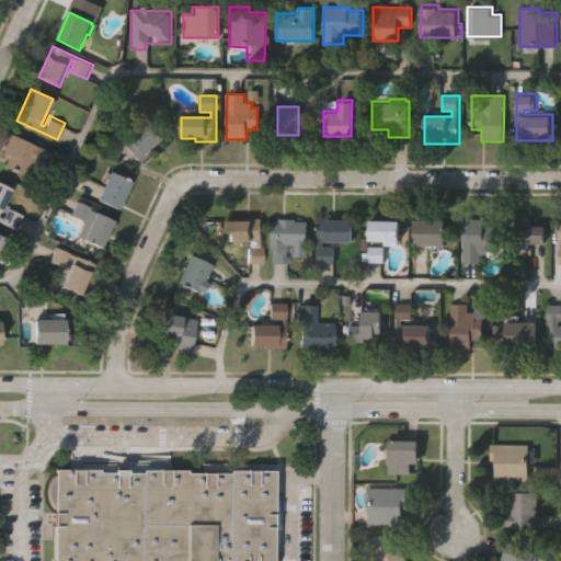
[(165,137),(153,148),(156,151),(142,163),(123,141),(114,150),(103,137),(115,126),(128,141),(150,121),(165,137)]
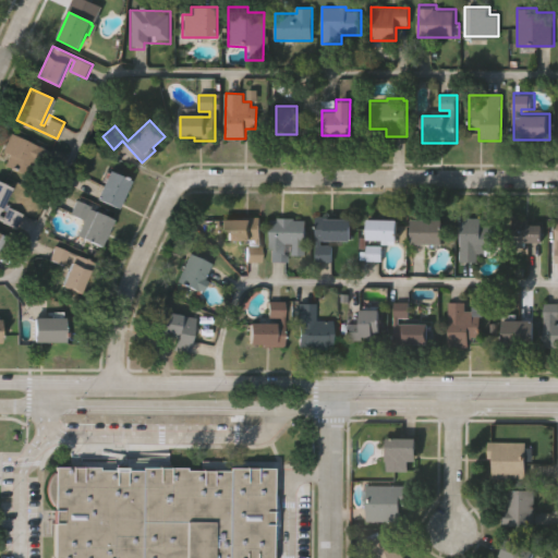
[(51,152),(44,166),(35,161),(32,168),(28,167),(25,173),(2,162),(8,152),(2,149),(11,132),(51,152)]
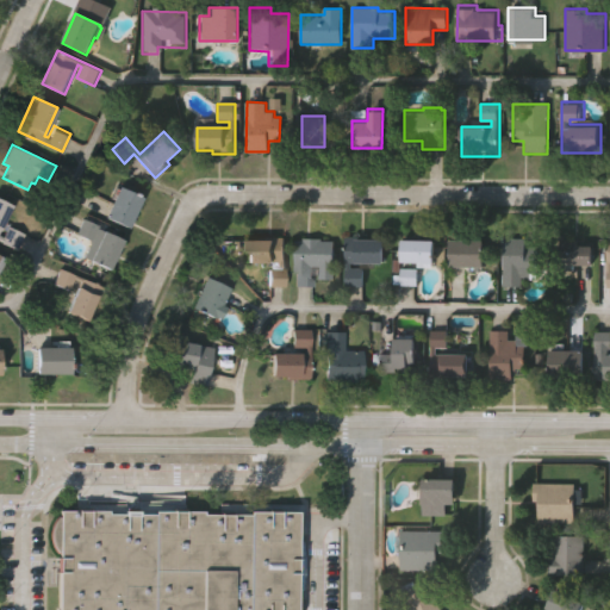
[(117,182),(144,195),(130,226),(101,213),(117,182)]
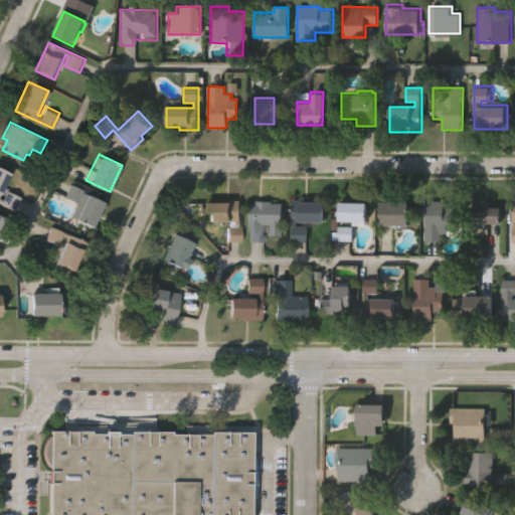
[(0,166),(9,171),(0,189),(0,196),(2,197),(6,189),(21,196),(15,209),(0,201),(0,166)]
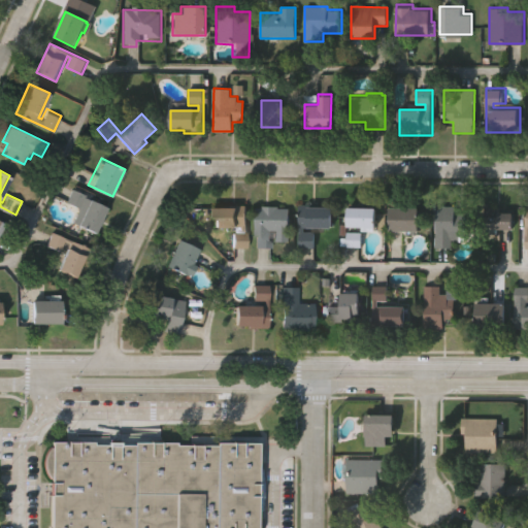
[(75,222),(80,209),(64,202),(71,188),(107,204),(95,231),(75,222)]
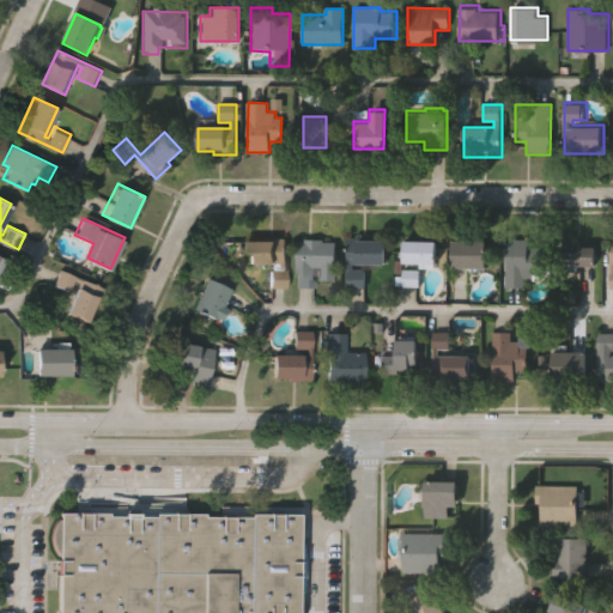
[(289,286),(268,286),(268,267),(271,267),(271,261),(249,261),(249,238),(277,238),(277,236),(289,236),(289,286)]
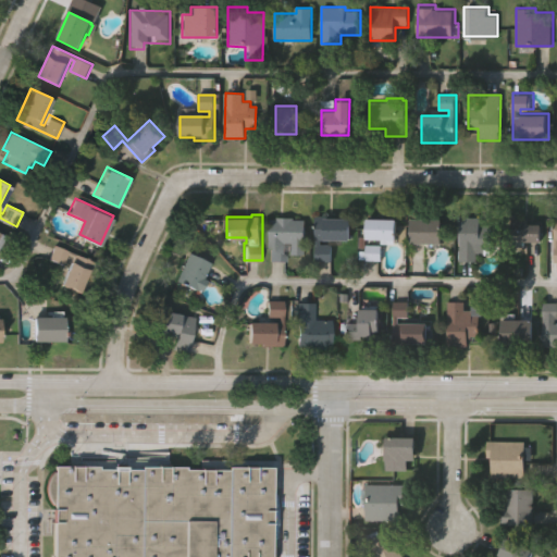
[(305,254),(293,254),(293,249),(287,249),(287,260),(268,260),(269,217),(279,217),(279,214),(297,214),(297,218),(305,218),(305,254)]
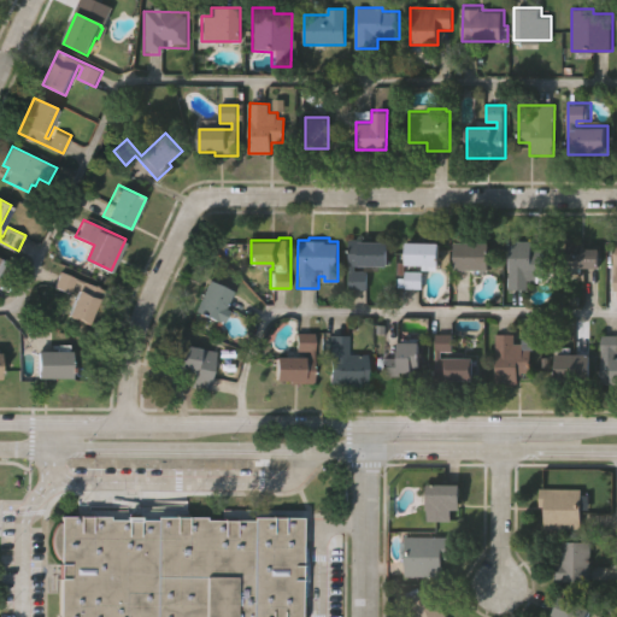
[(389,265),(356,264),(356,271),(372,271),(372,289),(348,289),(350,238),(362,238),(362,240),(389,240),(389,265)]
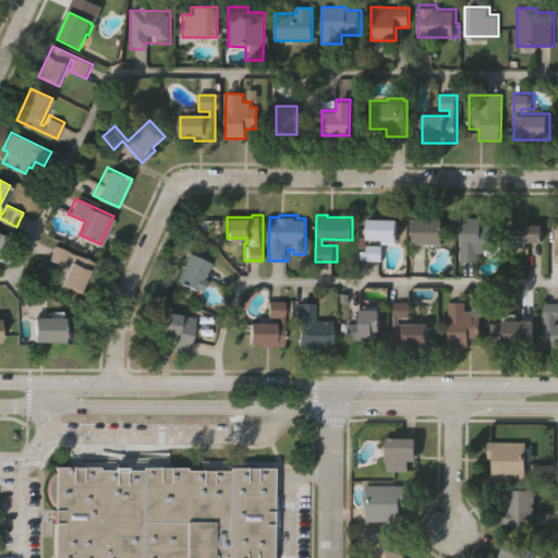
[(488,253),(478,253),(478,263),(462,263),(462,216),(484,216),(484,223),(495,223),(495,247),(488,247),(488,253)]
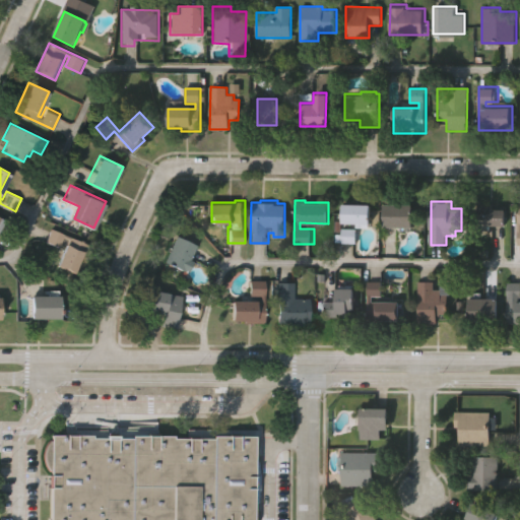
[(507,224),(478,224),(478,201),(496,201),(496,207),(507,207),(507,224)]
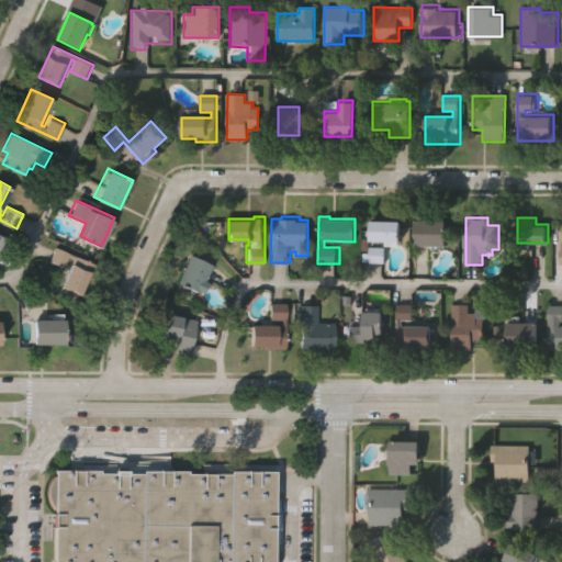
[(369,239),(369,237),(370,218),(402,218),(402,239),(369,239)]
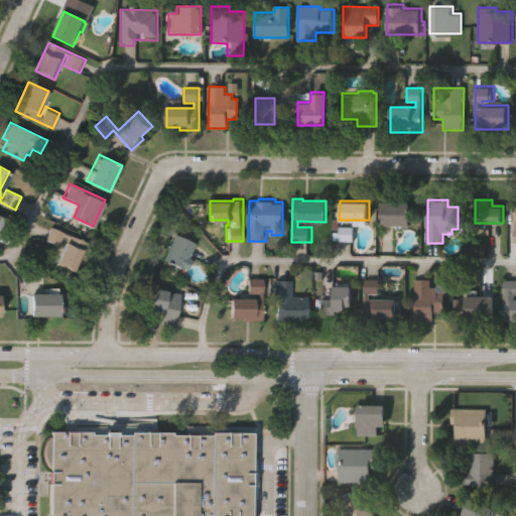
[(381,225),(381,201),(411,201),(411,225),(381,225)]
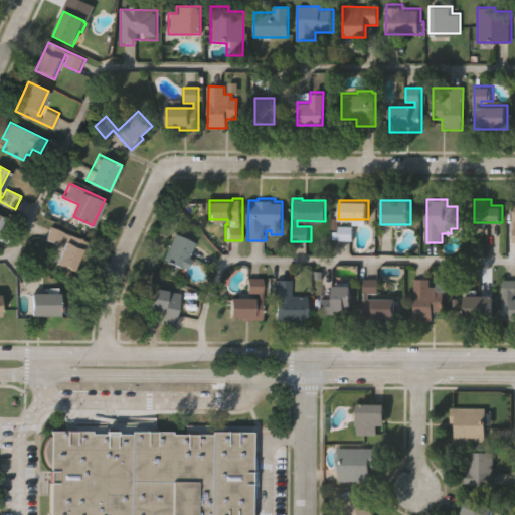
[(338,217),(338,219),(338,224),(353,224),(353,239),(332,239),(332,218),(338,217)]
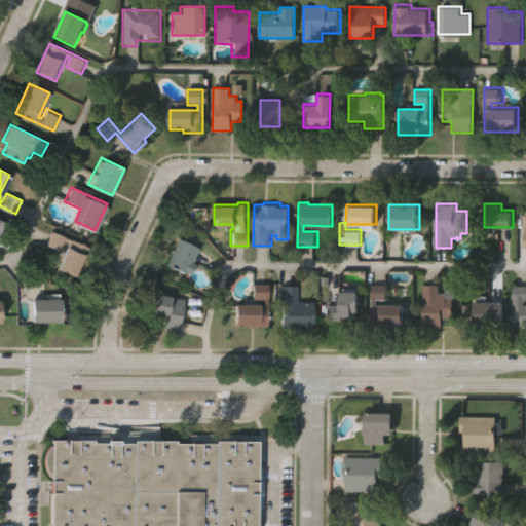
[(73,275),(57,268),(68,241),(62,239),(58,249),(44,242),(50,230),(88,247),(82,262),(79,260),(73,275)]
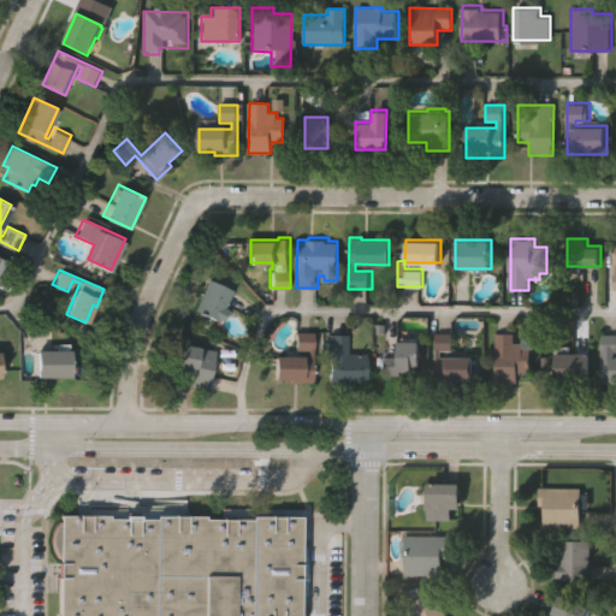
[(220,321),(191,307),(208,276),(232,288),(224,306),(227,307),(220,321)]
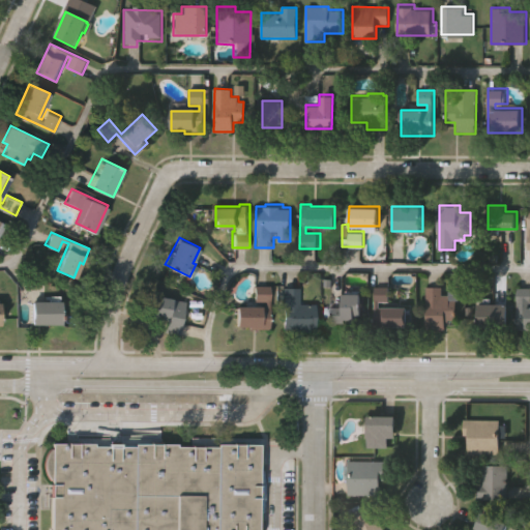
[(408,305),(408,325),(390,324),(390,327),(373,327),(374,284),(390,284),(390,299),(380,299),(380,304),(408,305)]
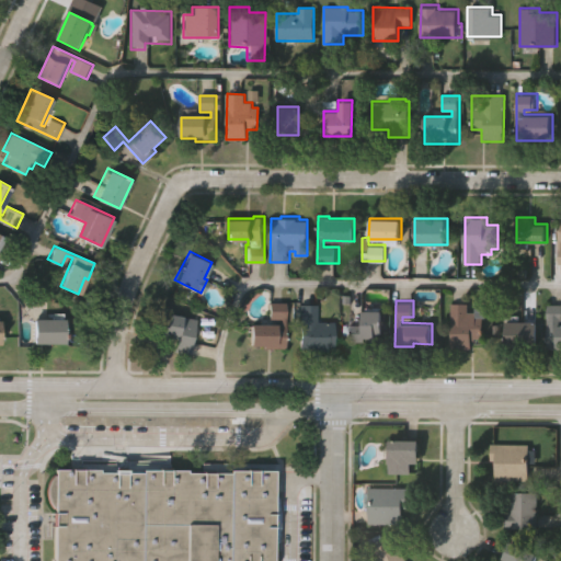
[(283,302),(283,348),(261,348),(261,345),(248,345),(248,324),(277,324),(277,318),(266,318),(267,302),(283,302)]
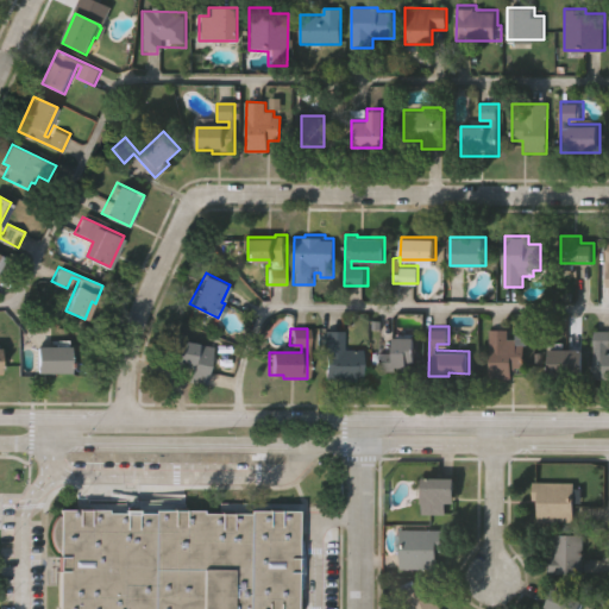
[(523,343),(523,353),(521,353),(521,358),(525,358),(523,363),(522,363),(522,369),(512,369),(512,380),(489,380),(489,328),(508,328),(508,337),(516,337),(516,343),(523,343)]
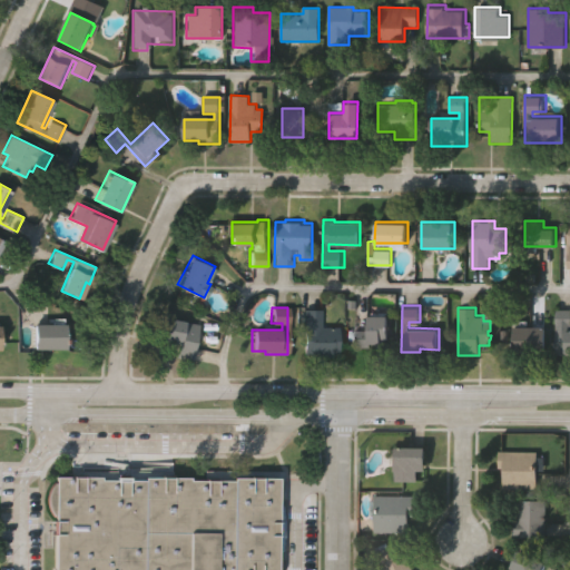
[(569,331),(569,355),(556,355),(556,308),(569,308),(569,326),(561,326),(561,331),(569,331)]
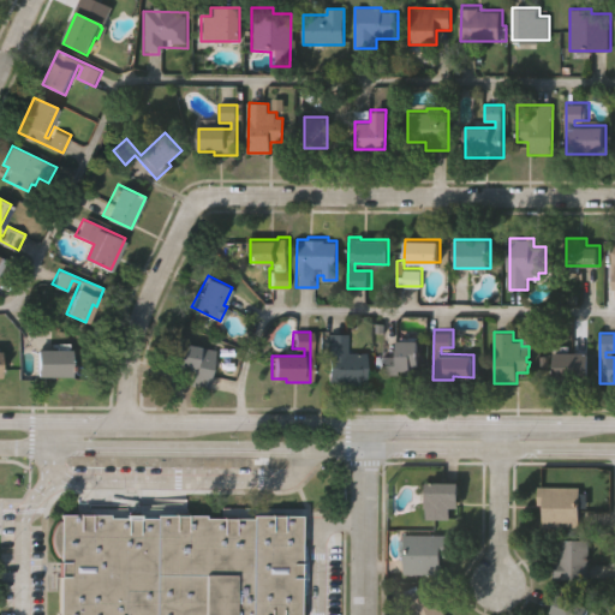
[(345,352),(362,352),(362,382),(359,382),(359,386),(327,386),(326,334),(345,334),(345,352)]
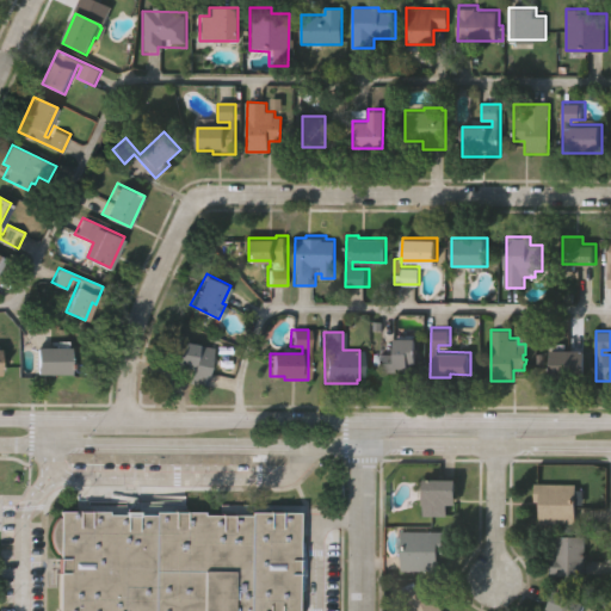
[(417,338),(417,363),(413,363),(413,372),(405,371),(405,366),(399,366),(399,372),(380,372),(380,352),(394,352),(394,338),(417,338)]
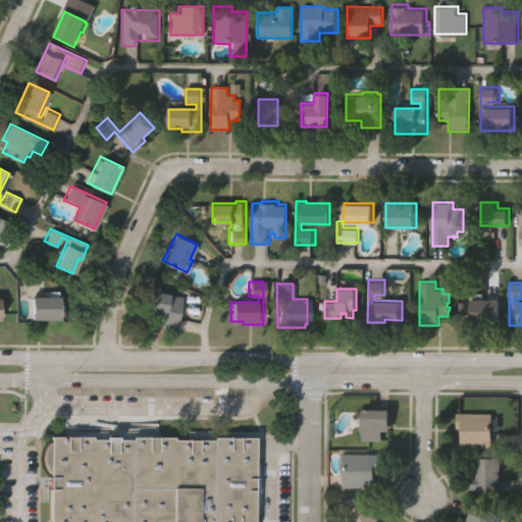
[(179,297),(173,331),(155,328),(158,314),(143,312),(147,291),(179,297)]
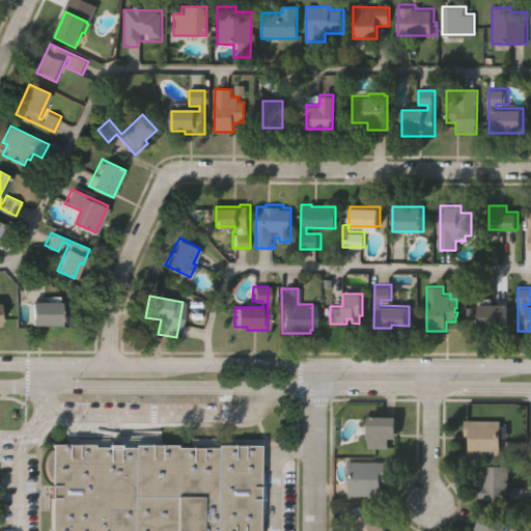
[(63,301),(63,325),(31,324),(31,300),(63,301)]
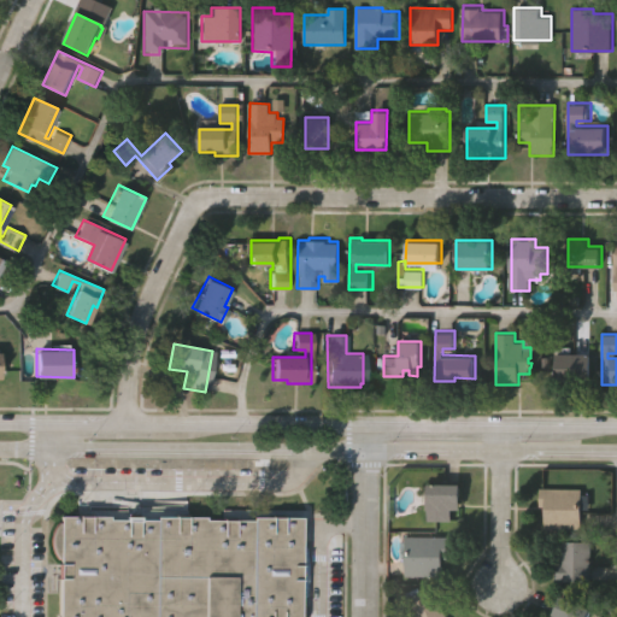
[(592,353),(592,381),(556,381),(556,352),(592,353)]
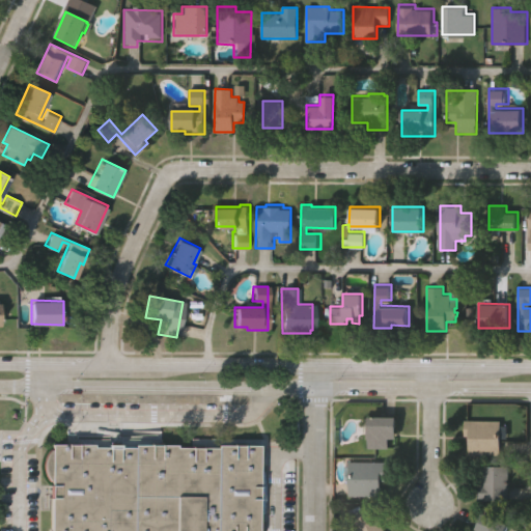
[(389,438),(389,448),(367,448),(367,416),(398,416),(398,438),(389,438)]
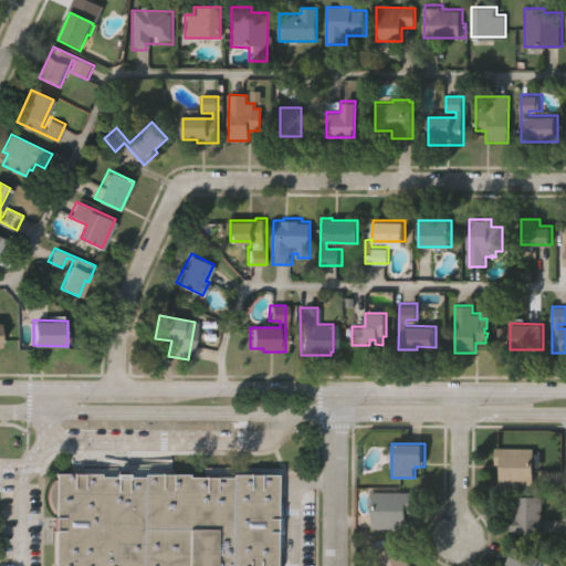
[(500,485),(500,465),(495,465),(495,447),(536,448),(535,485),(500,485)]
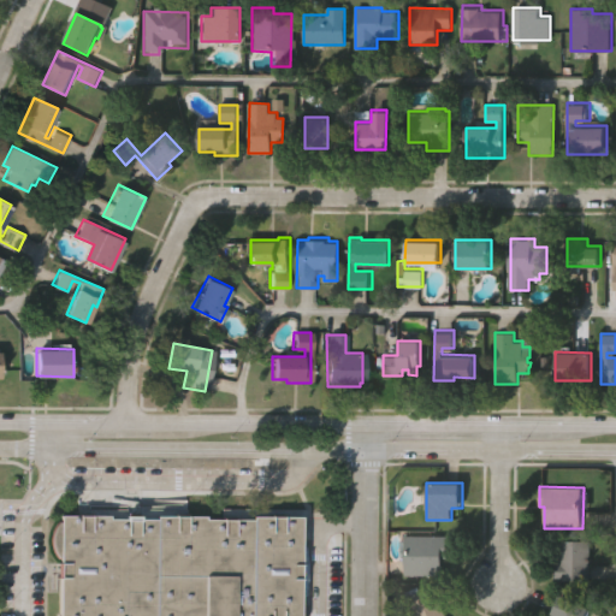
[(300,615),(59,615),(60,515),(108,515),(108,519),(157,519),(157,515),(205,515),(205,519),(250,519),(250,515),(300,515),(300,615)]
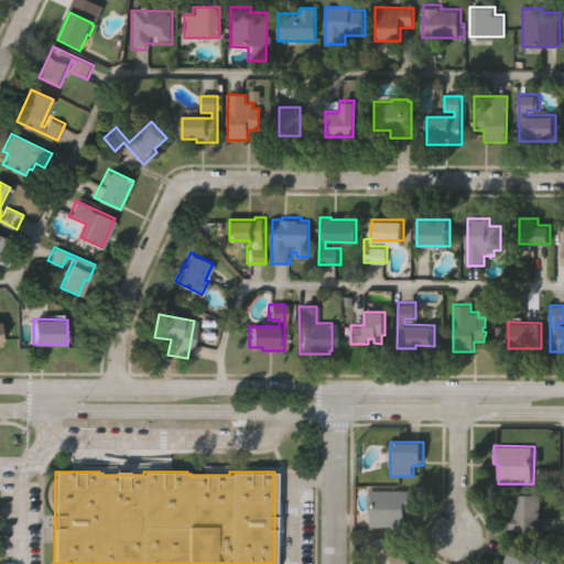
[(411,489),(411,510),(407,510),(407,527),(371,527),(371,489),(411,489)]
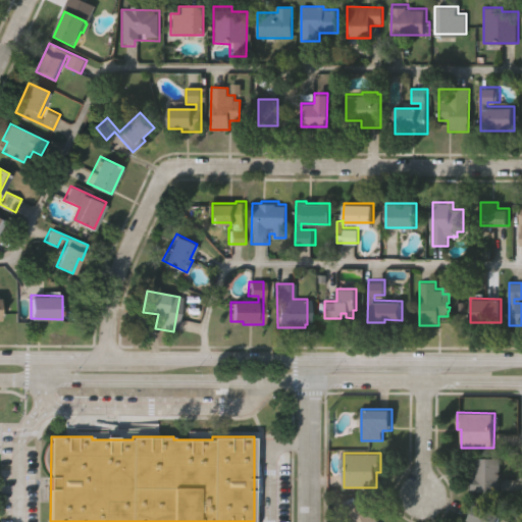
[(471,490),(472,474),(475,474),(475,457),(503,457),(503,490),(471,490)]
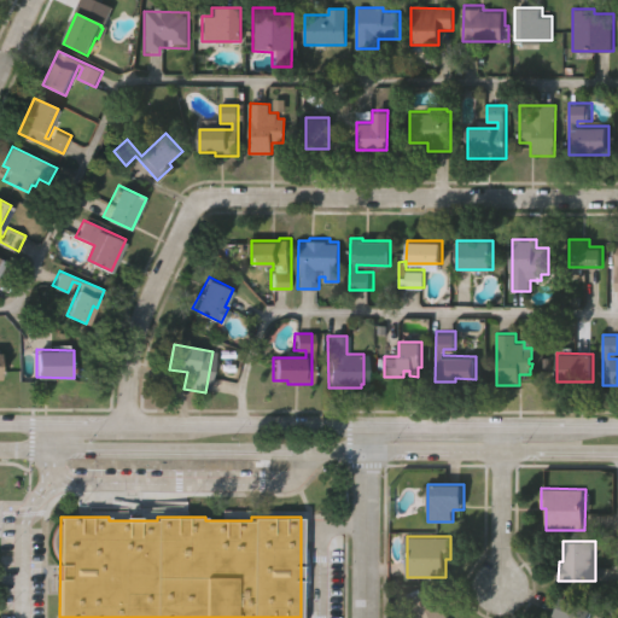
[(448,617),(410,617),(415,616),(404,593),(418,587),(420,593),(429,589),(435,602),(439,600),(448,617)]
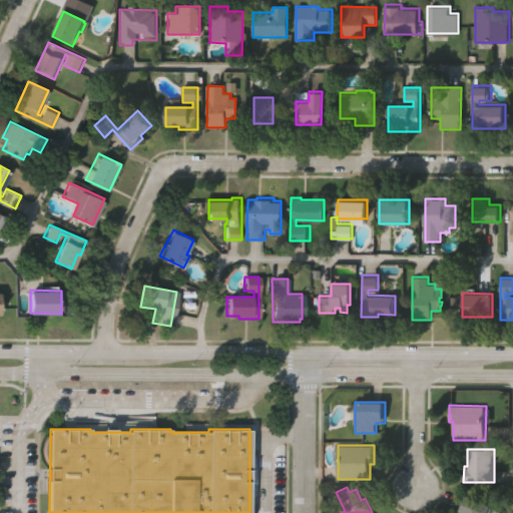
[(494,507),(492,512),(464,512),(460,511),(467,496),(494,507)]
